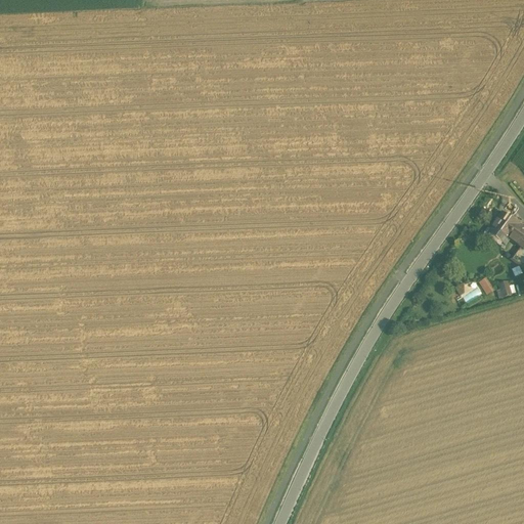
[(523,229),(501,214),(487,234),(504,247),(513,234),(523,243),(523,241),(523,229)]
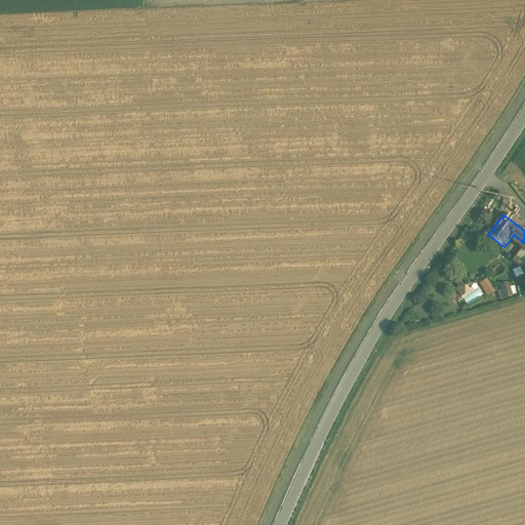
[(524,241),(524,243),(512,259),(524,269),(524,241)]
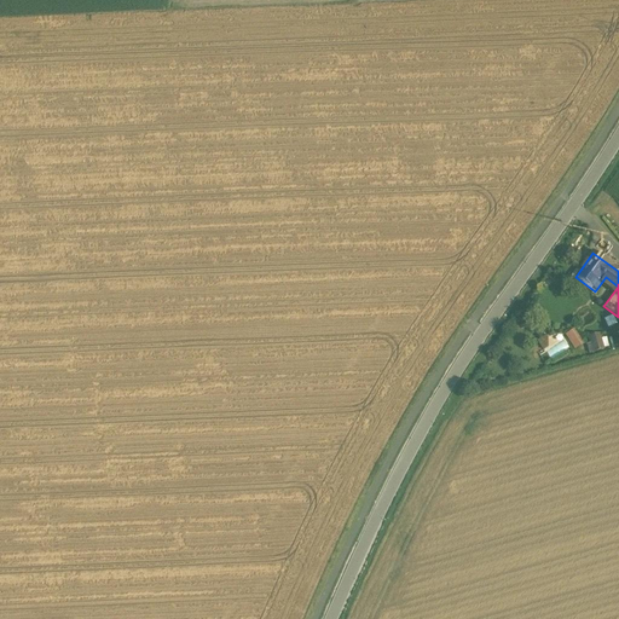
[(557,329),(539,343),(554,362),(572,348),(557,329)]
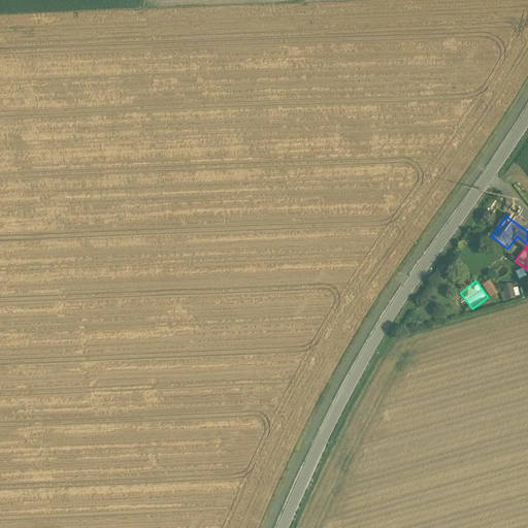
[(490,282),(484,286),(491,296),(497,292),(490,282)]
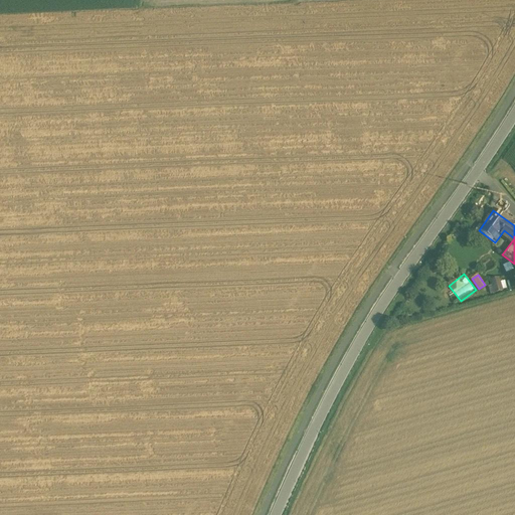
[(492,286),(488,287),(491,294),(502,291),(498,279),(491,281),(492,286)]
